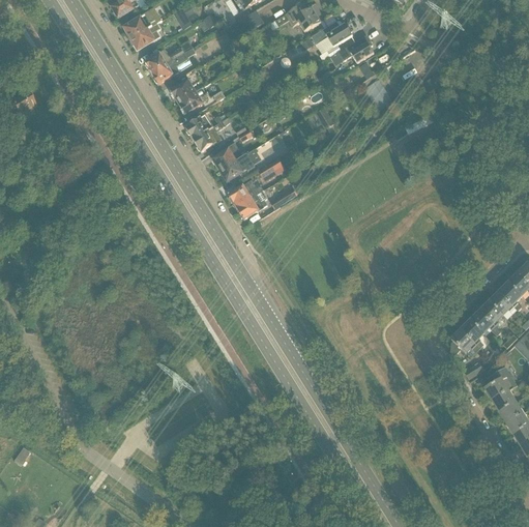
[(118,0),(109,6),(116,18),(138,4),(140,7),(145,3),(143,0),(118,0)]
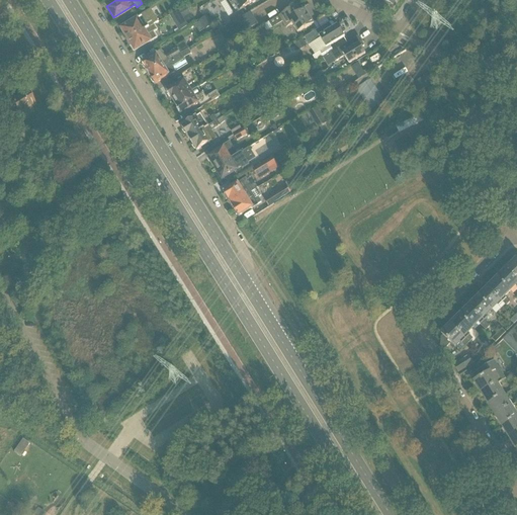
[(291,21),(296,30),(304,26),(306,25),(313,20),(304,6),(299,8),(295,2),(278,13),(286,24),(291,21)]
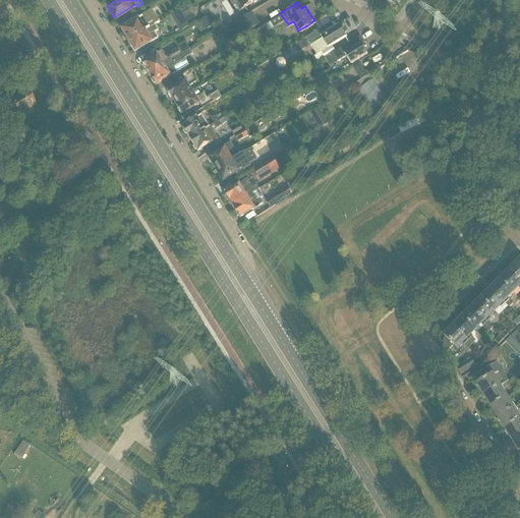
[(129,21),(120,26),(124,33),(127,38),(154,21),(158,19),(157,18),(151,7),(150,7),(135,16),(136,17),(129,21)]
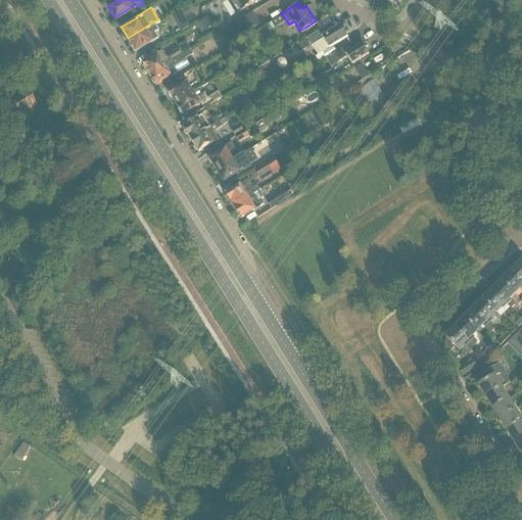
[(221,29),(229,41),(261,21),(253,9),(224,27),(221,29)]
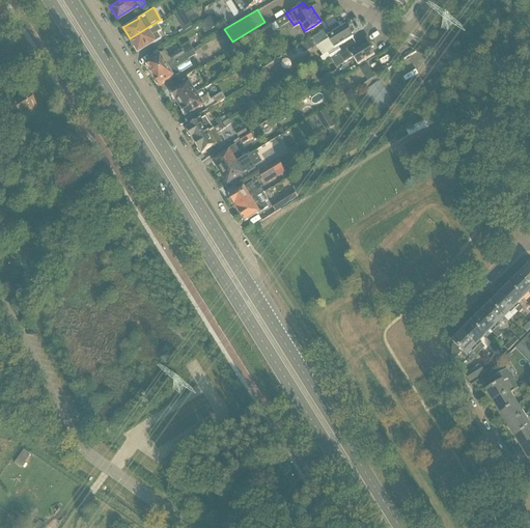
[(192,14),(188,17),(192,24),(197,21),(192,14)]
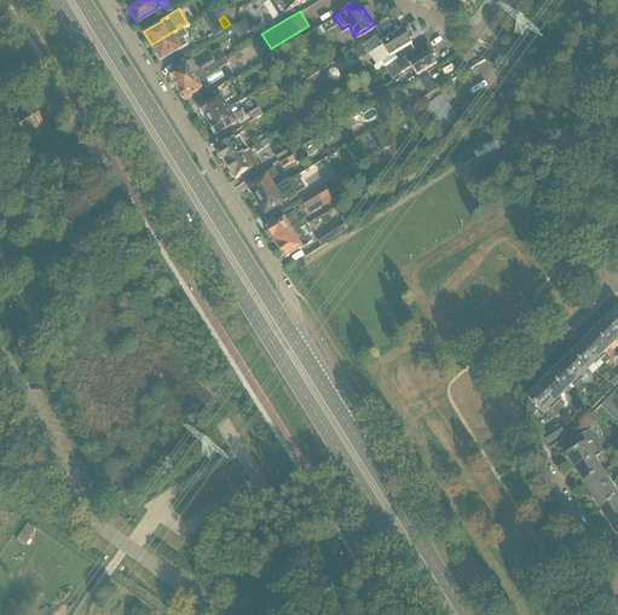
[(237,23),(231,27),(237,36),(242,33),(243,34),(250,29),(243,17),(236,21),(237,23)]
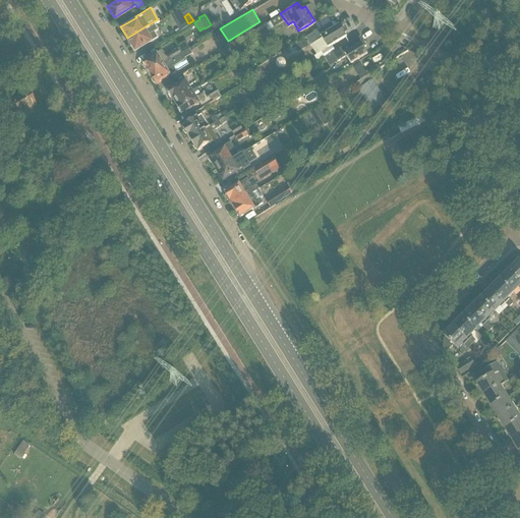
[(274,16),(269,19),(273,25),(278,22),(274,16)]
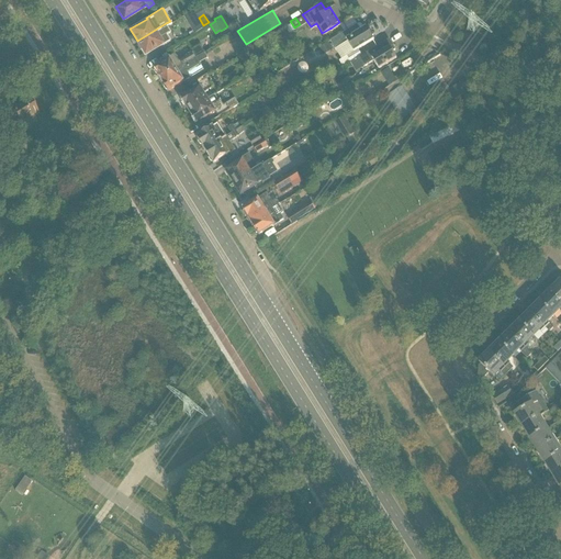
[(236,21),(232,23),(236,31),(237,31),(240,29),(236,21)]
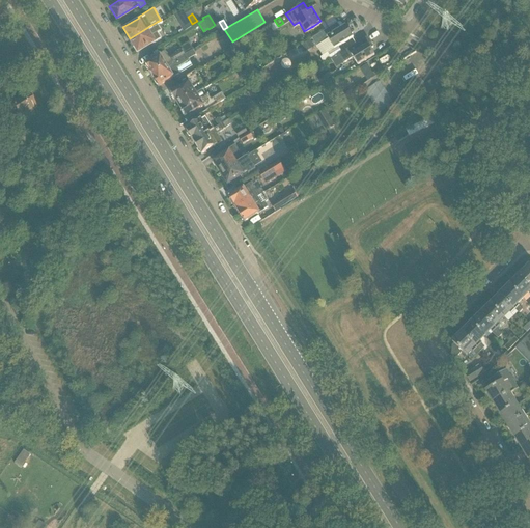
[(328,36),(333,47),(353,34),(351,31),(352,30),(349,25),(346,26),(344,22),(339,25),(336,20),(311,36),(315,44),(328,36)]
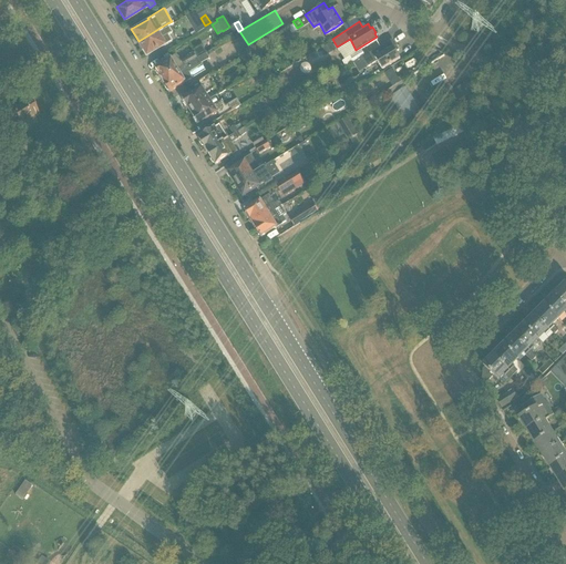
[(167,23),(139,41),(142,47),(141,48),(144,53),(145,52),(146,54),(156,48),(171,39),(167,32),(172,30),(167,23)]
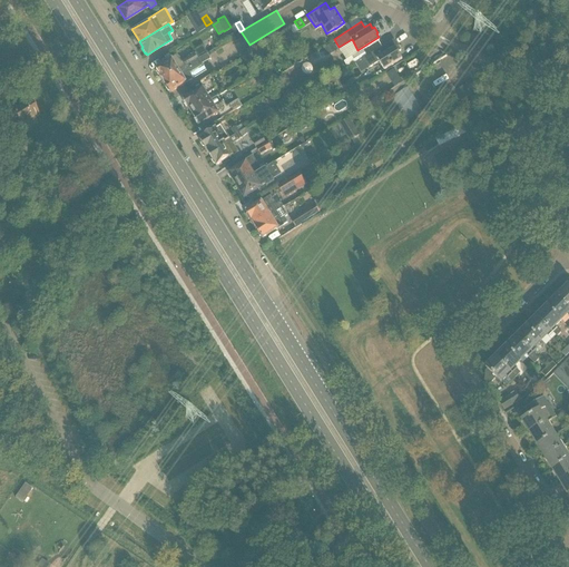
[(393,37),(362,56),(368,66),(378,59),(383,67),(401,56),(398,49),(400,48),(393,37)]
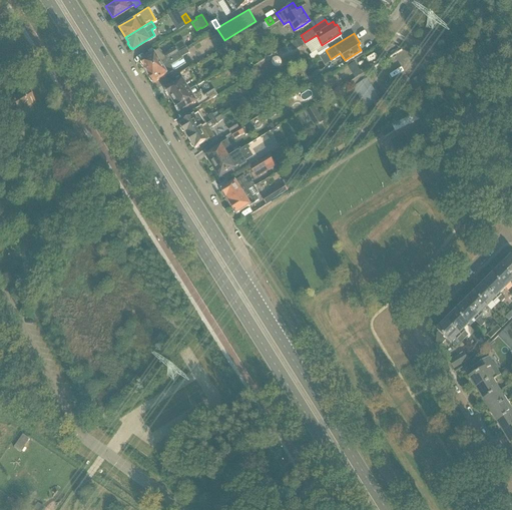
[(317,35),(305,42),(311,52),(322,45),(317,35)]
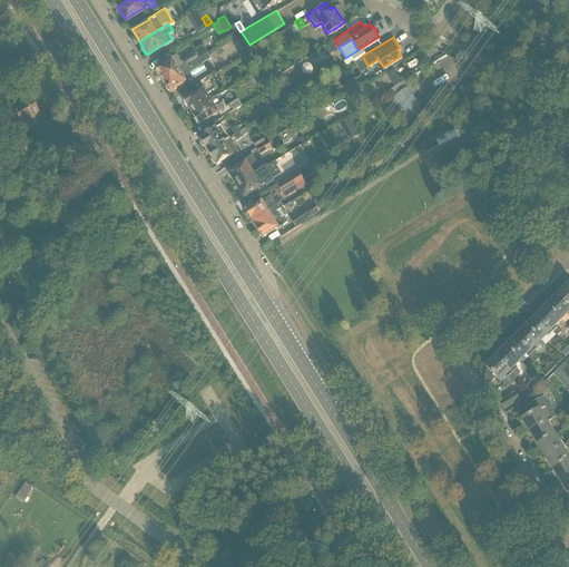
[(332,40),(322,47),(326,54),(336,48),(332,40)]
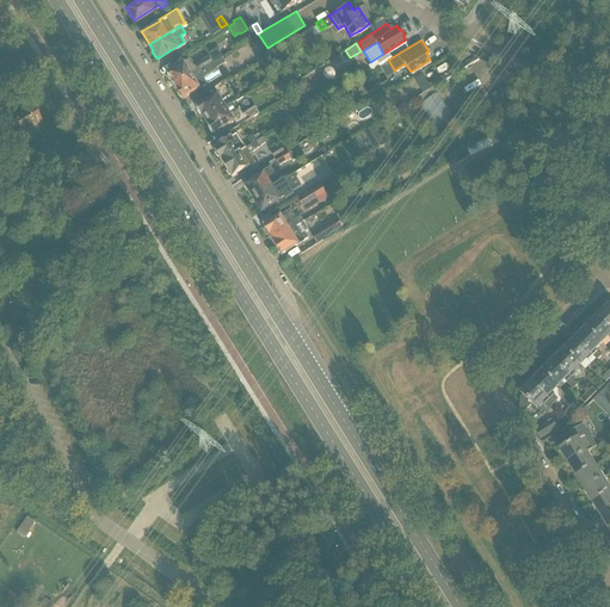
[(176,63),(166,69),(166,72),(166,73),(168,76),(170,76),(171,78),(174,82),(202,66),(210,60),(220,54),(215,47),(207,51),(208,54),(207,54),(198,60),(192,63),(188,56),(176,63)]
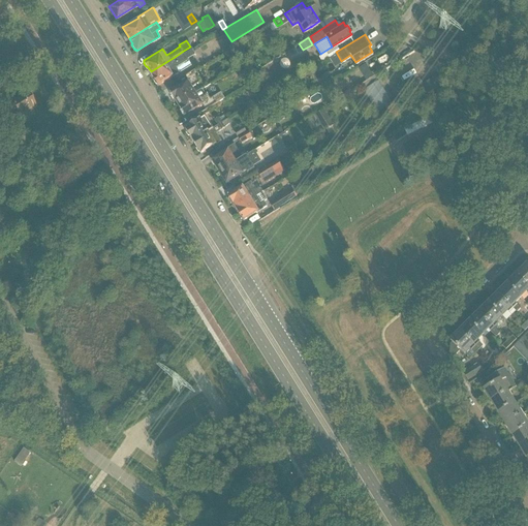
[(320,54),(318,55),(321,60),(329,56),(325,51),(320,54)]
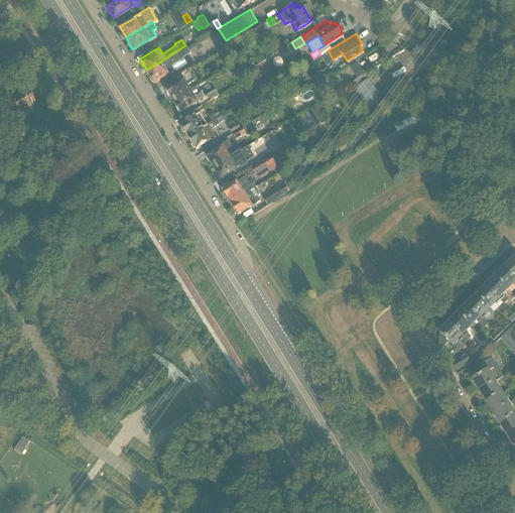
[(170,55),(147,70),(149,74),(148,74),(149,76),(149,77),(150,80),(152,80),(153,82),(184,61),(177,50),(170,55)]
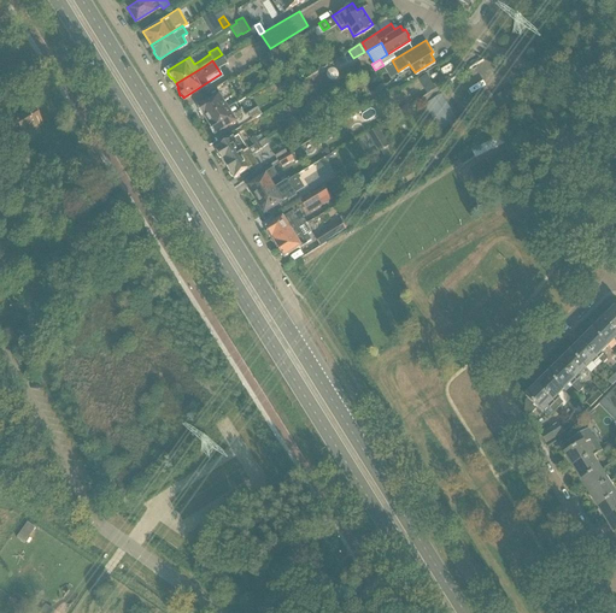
[(398,71),(392,60),(382,66),(389,76),(398,71)]
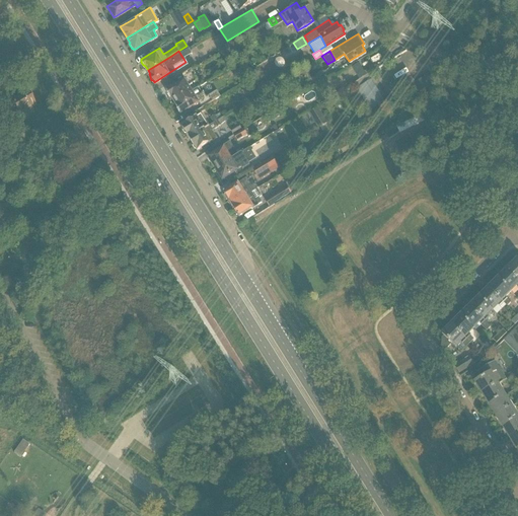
[(358,62),(351,67),(358,79),(365,74),(363,70),(358,62)]
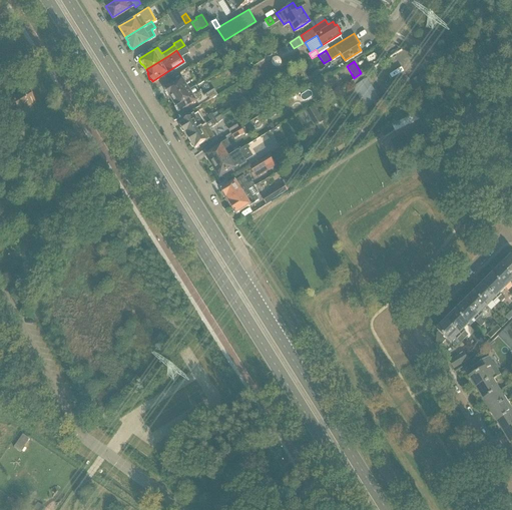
[(181,77),(163,88),(164,88),(164,90),(166,93),(167,93),(170,99),(188,87),(185,82),(196,75),(193,69),(191,70),(188,66),(186,67),(178,72),(181,77)]
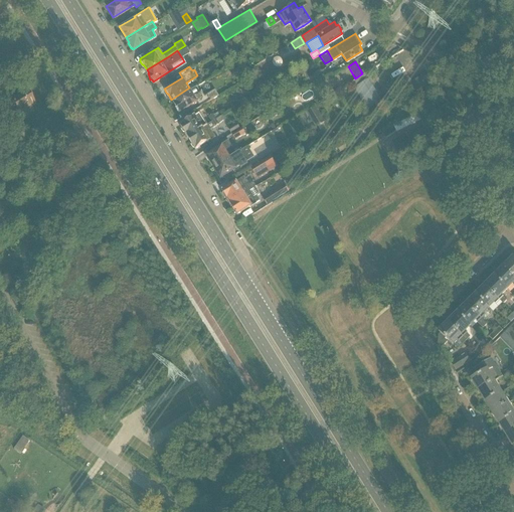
[(404,70),(395,76),(401,86),(410,79),(404,70)]
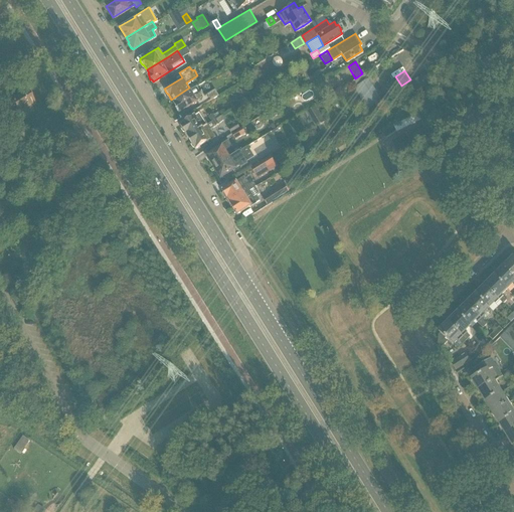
[(354,88),(360,98),(375,89),(368,78),(354,88)]
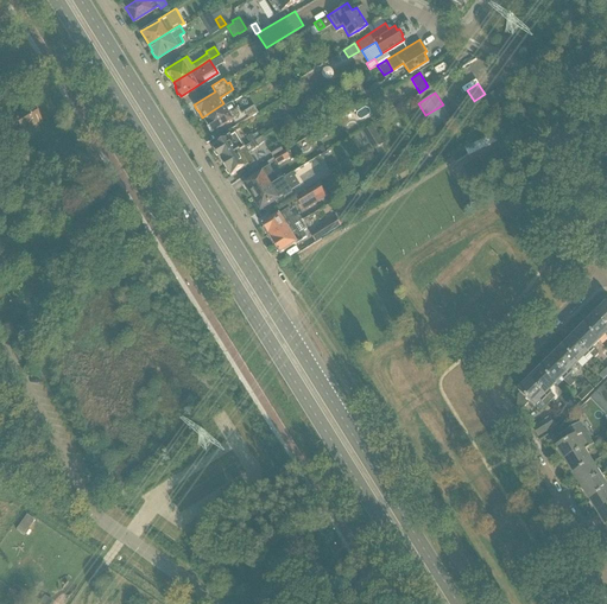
[(485,94),(474,101),(480,110),(488,106),(486,103),(489,101),(485,94)]
